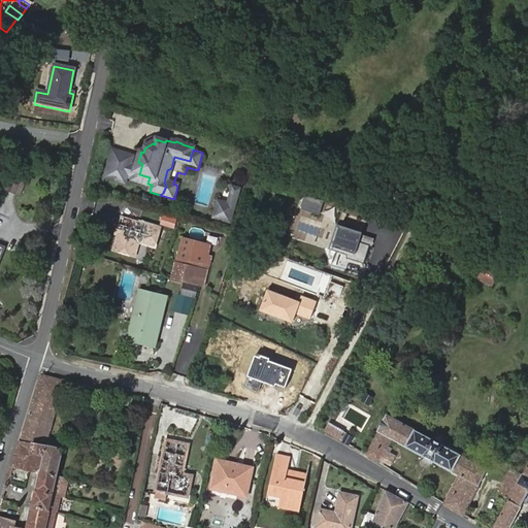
[(133,158),(113,152),(105,179),(126,185),(133,158)]
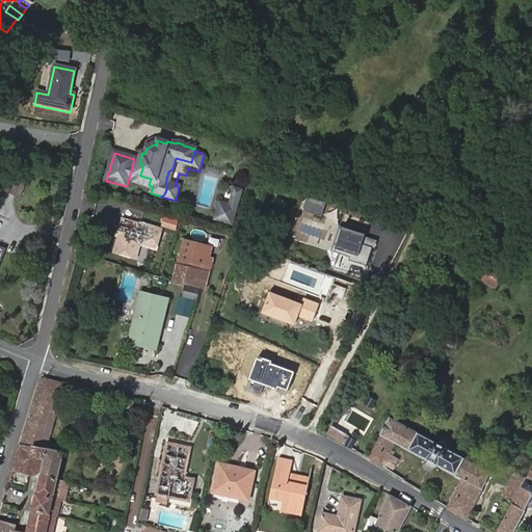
[(143,165),(139,163),(133,183),(149,187),(149,185),(151,179),(140,176),(143,165)]
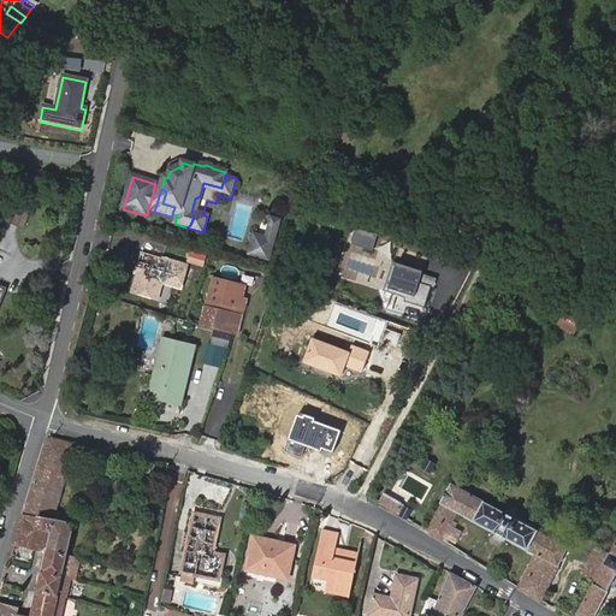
[(277,241),(280,229),(273,226),(270,238),(277,241)]
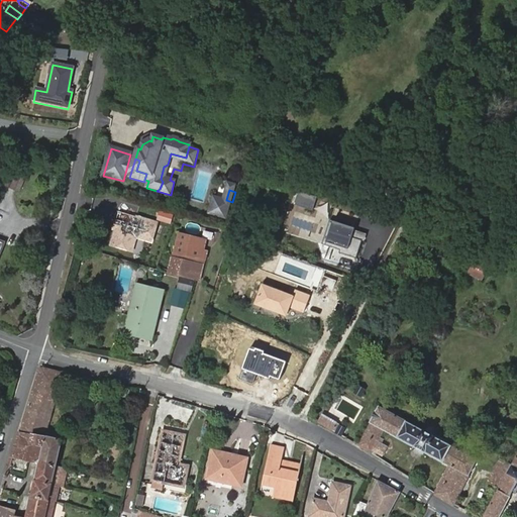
[(316,200),(301,195),(297,206),(313,211),(316,200)]
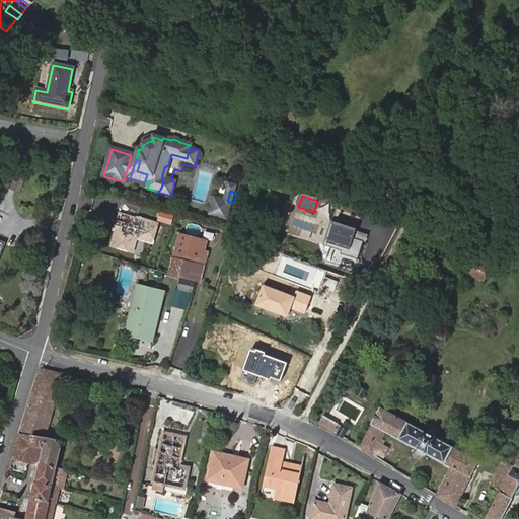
[(228,218),(233,203),(227,201),(222,199),(220,203),(216,201),(212,213),(228,218)]
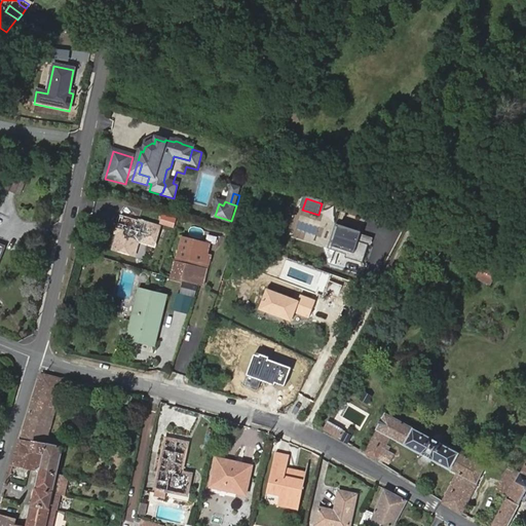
[(172,219),(163,216),(160,226),(170,228),(172,219)]
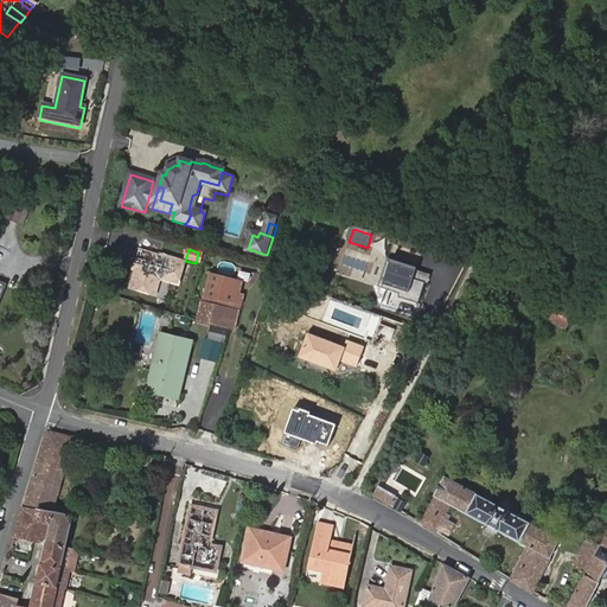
[(184,263),(140,250),(136,260),(142,261),(140,268),(138,270),(132,289),(148,294),(153,282),(158,279),(160,280),(178,285),(184,263)]
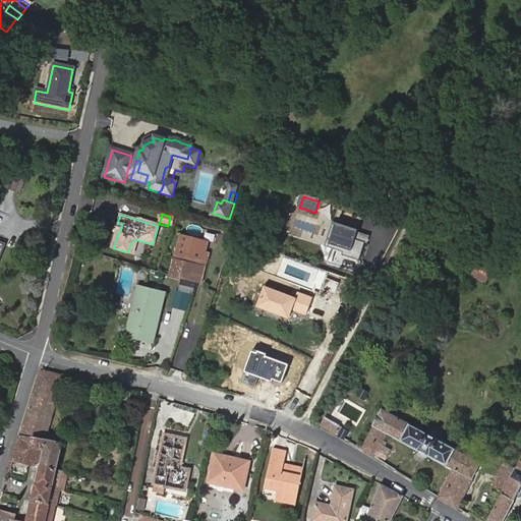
[(363,230),(334,221),(327,245),(346,251),(345,254),(362,259),(367,242),(359,239),(363,230)]
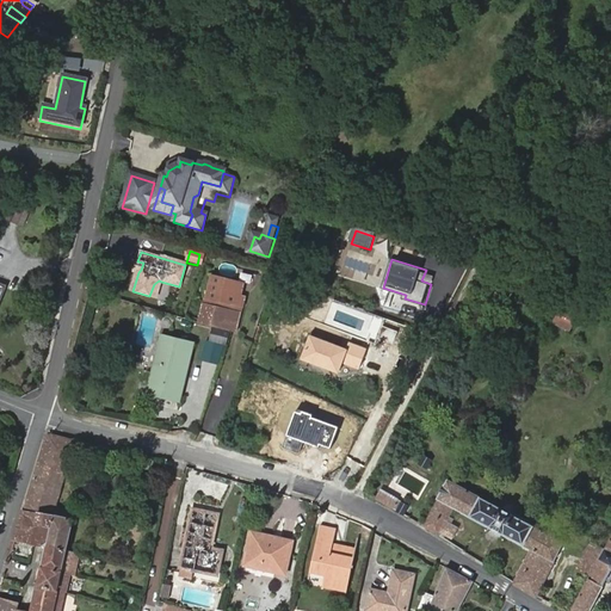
[(154,284),(149,296),(156,298),(161,282),(159,281),(154,284)]
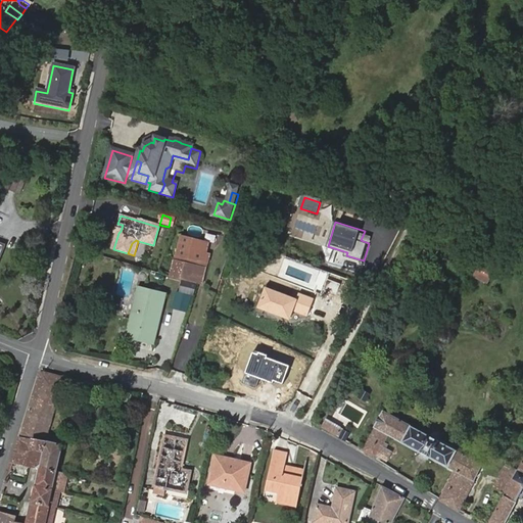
[(176,257),(171,278),(183,281),(188,260),(176,257)]
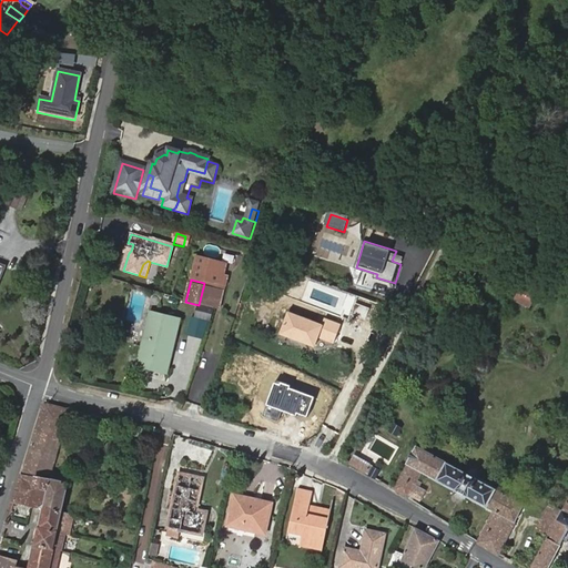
[(214,308),(217,310),(223,286),(204,283),(199,305),(214,308)]
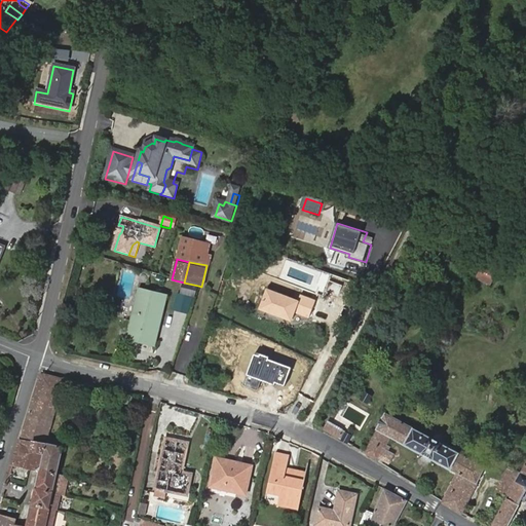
[(492,285),(499,269),(484,263),(477,277),(492,285)]
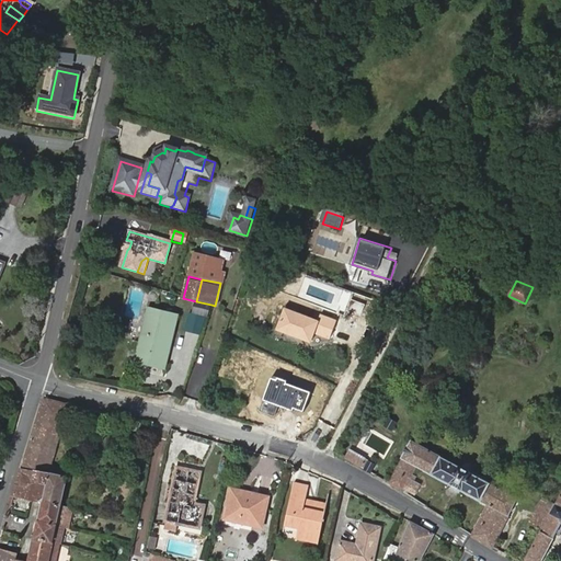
[(232,313),(244,318),(250,299),(239,296),(232,313)]
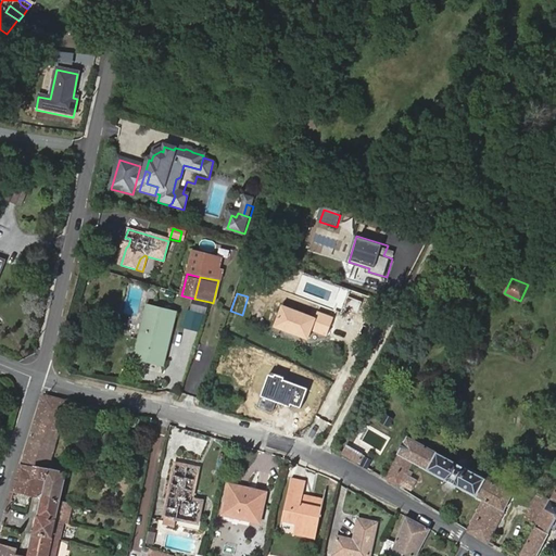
[(210,302),(194,299),(190,311),(205,315),(210,302)]
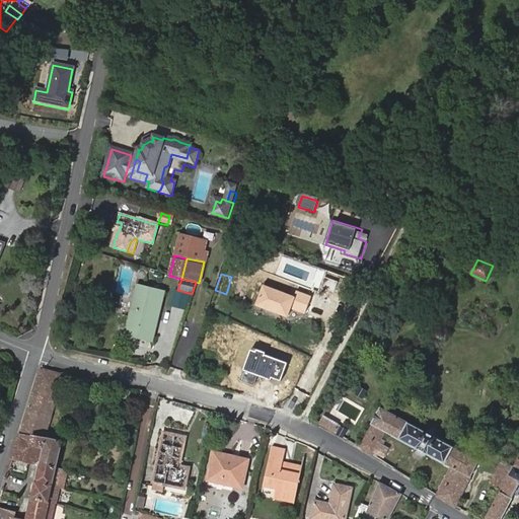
[(310,295),(295,289),(293,295),(263,285),(255,303),(287,315),(291,306),(305,311),(310,295)]
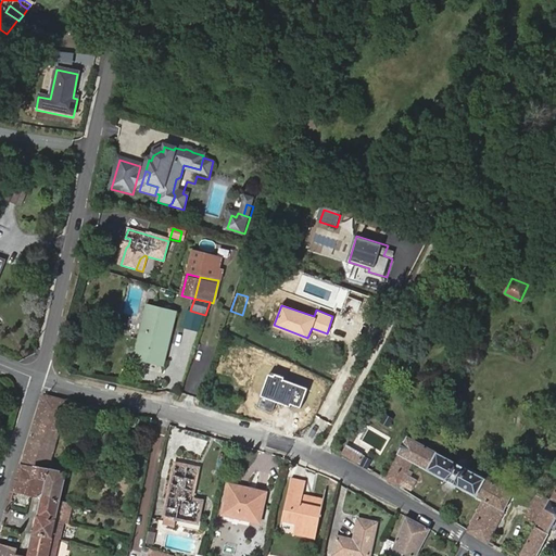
[(176,314),(149,306),(136,358),(163,366),(176,314)]
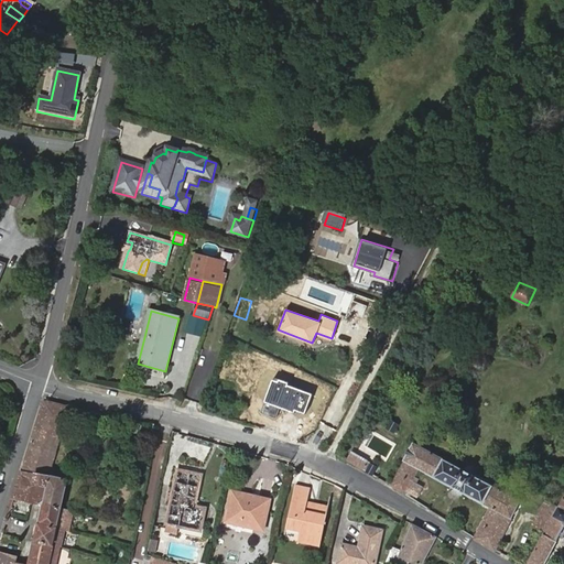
[(315,394),(273,378),(260,412),(275,418),(280,405),(307,415),(315,394)]
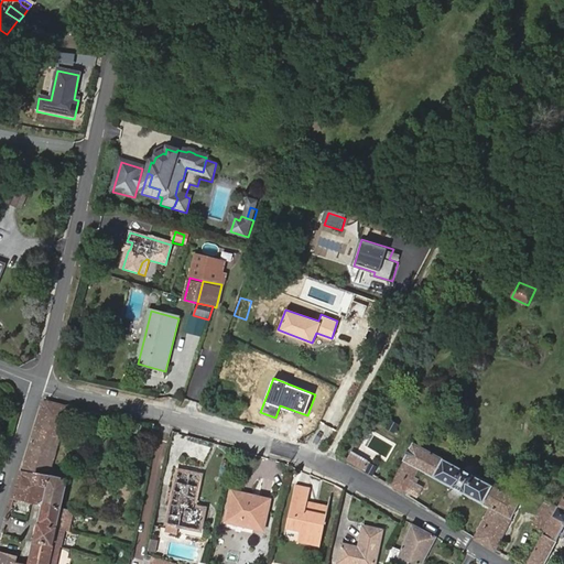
[(32,485),(35,485),(45,488),(43,502),(63,508),(69,479),(63,478),(64,474),(51,470),(68,412),(76,414),(78,409),(45,401),(41,405),(21,469),(34,472),(32,485)]
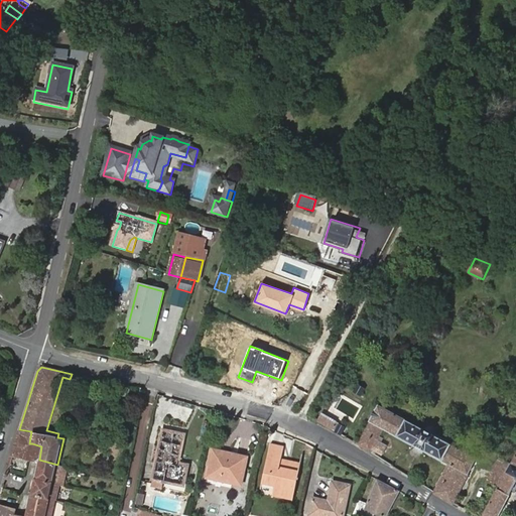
[(129,388),(112,384),(109,396),(126,400),(129,388)]
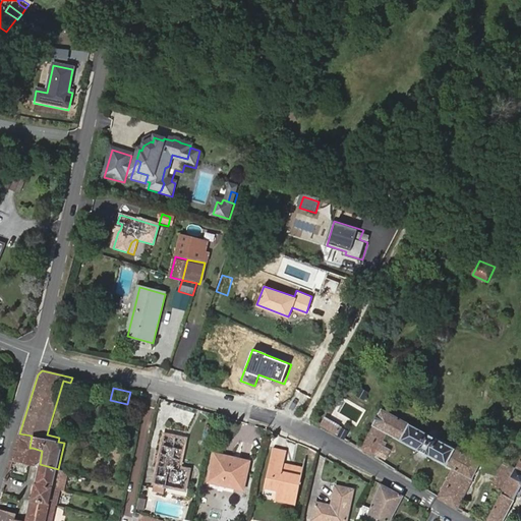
[(361,389),(357,396),(365,401),(369,393),(361,389)]
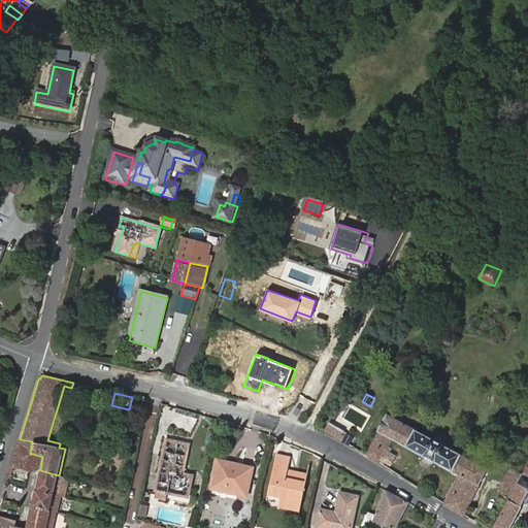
[(367,456),(381,464),(393,439),(459,475),(446,503),(465,515),(488,469),(387,416),(378,431),(380,431),(367,456)]
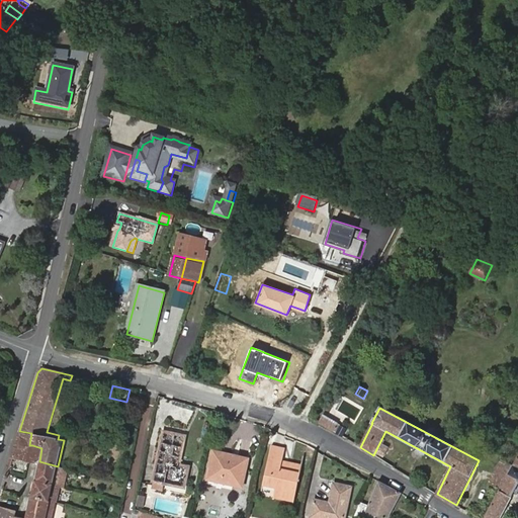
[(325,415),(319,424),(333,431),(338,422),(325,415)]
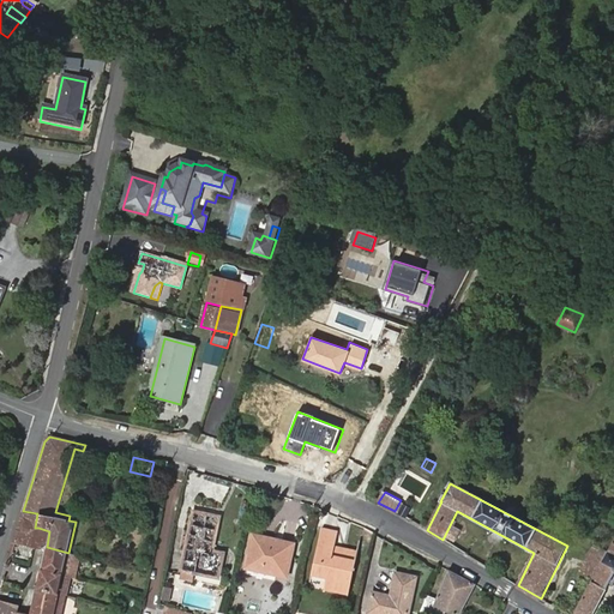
[(398,513),(407,518),(411,509),(403,505),(398,513)]
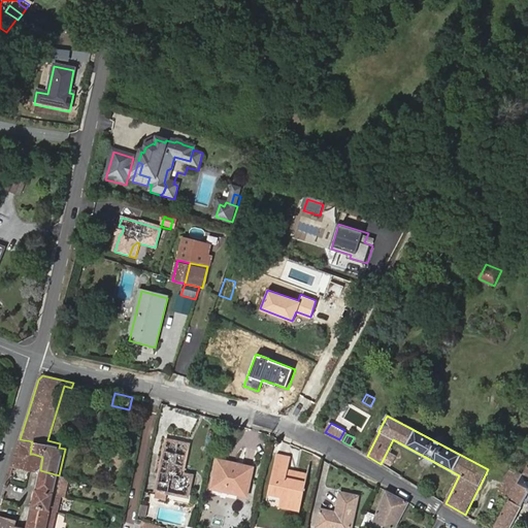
[(29,469),(33,454),(30,454),(32,441),(20,439),(12,465),(29,469)]
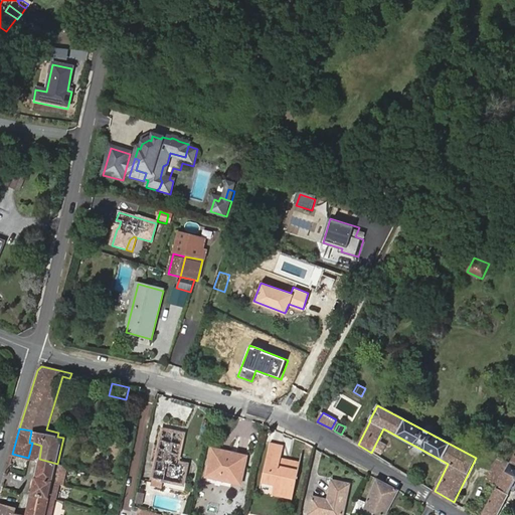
[(178,462),(184,434),(163,428),(151,484),(161,487),(162,479),(183,484),(187,464),(178,462)]
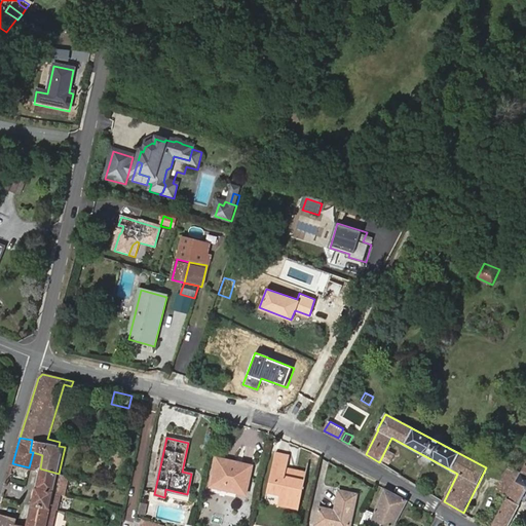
[(274,504),(298,510),(305,477),(288,472),(289,466),(291,455),(275,451),(267,489),(277,491),(274,504)]
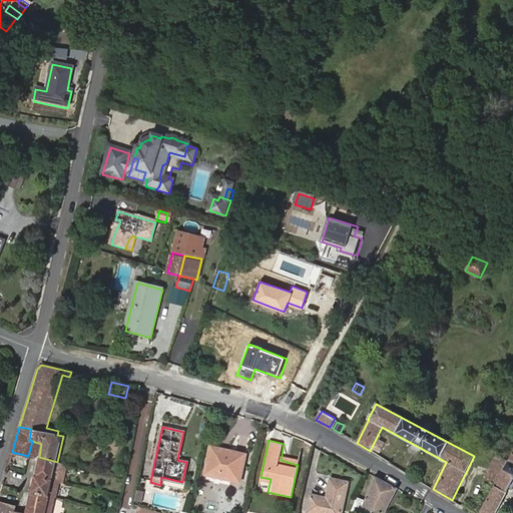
[(41,444),(32,441),(28,456),(38,458),(39,457),(41,444)]
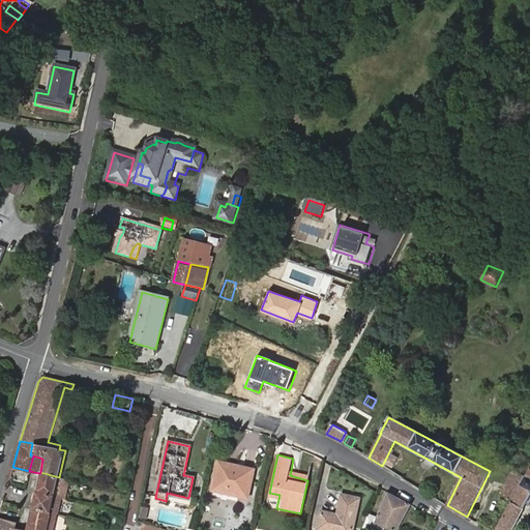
[(219,461),(212,490),(247,497),(254,469),(219,461)]
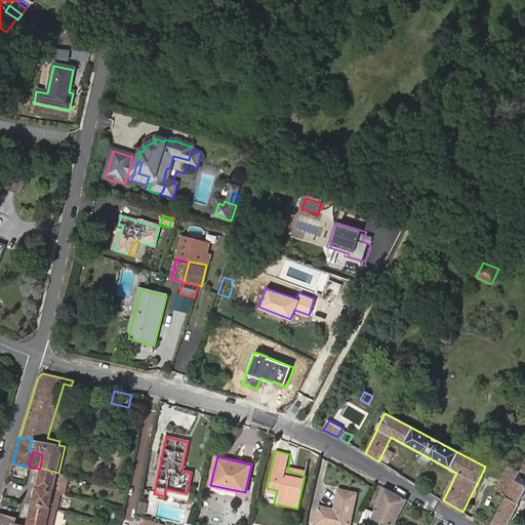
[(506,474),(516,478),(519,469),(509,465),(506,474)]
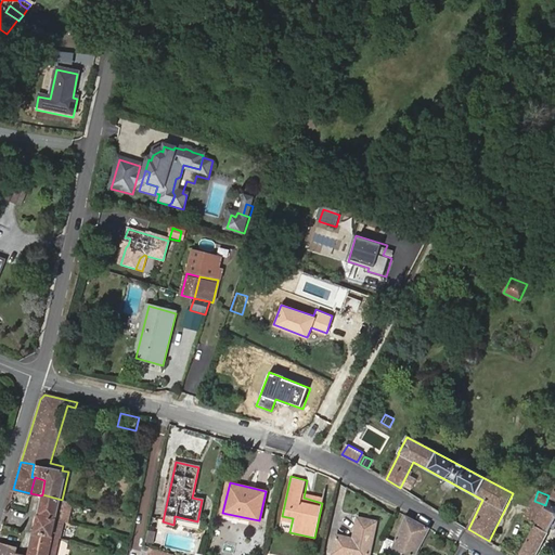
[(304,498),(322,503),(323,497),(305,492),(304,498)]
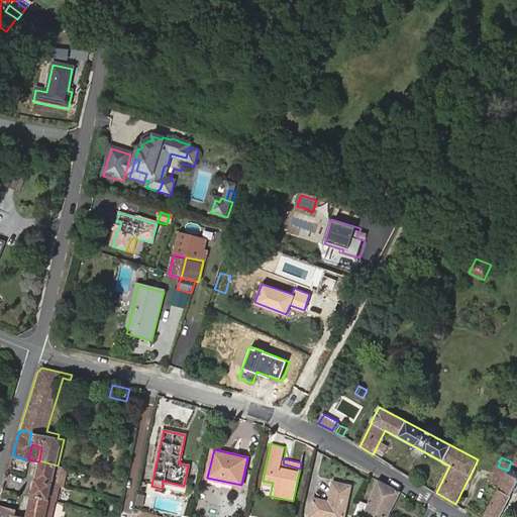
[(516,459),(485,516),(499,516),(512,494),(516,495),(516,494),(516,459)]
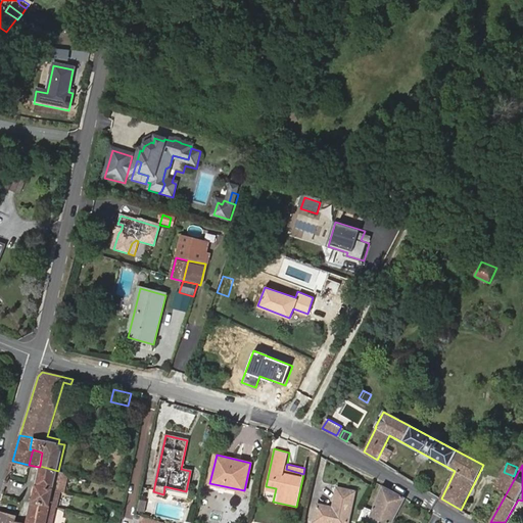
[(58,471),(40,466),(39,467),(36,487),(53,491),(58,471)]
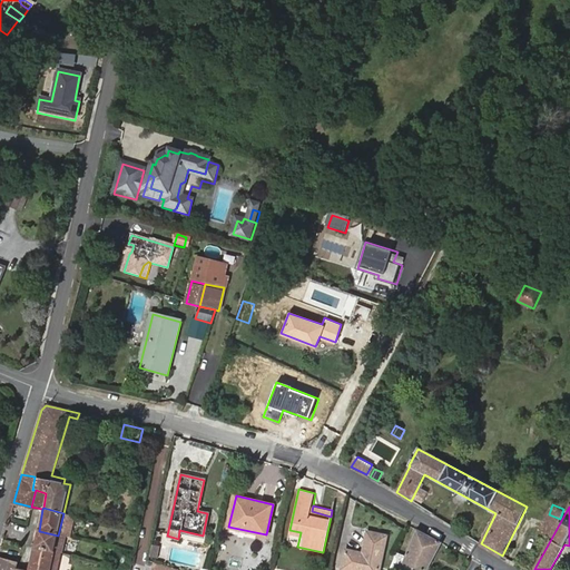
[(405,556),(397,552),(391,568),(395,569),(400,569),(403,569),(405,569),(410,563),(422,569),(426,569),(441,543),(415,530),(405,556)]
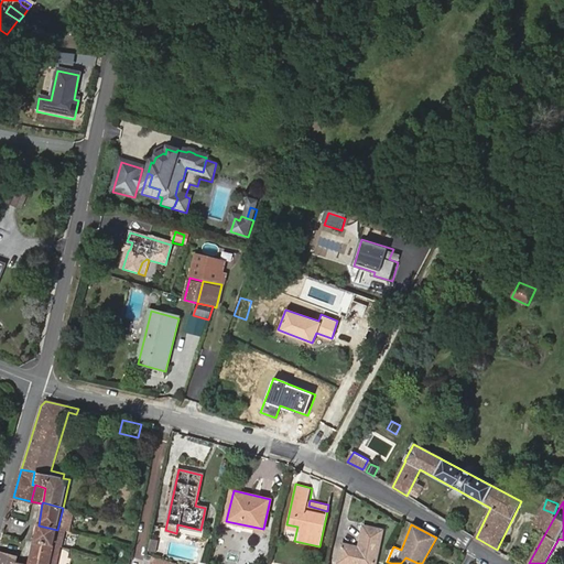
[(54,546),(57,530),(39,525),(34,542),(54,546)]
